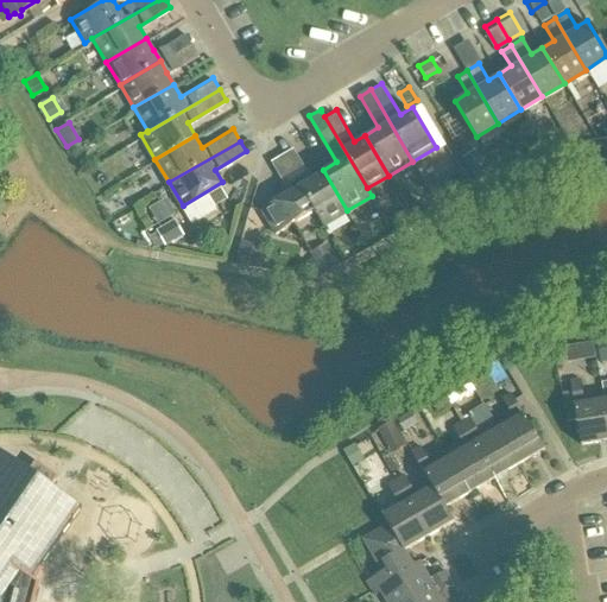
[(292,145),(280,152),(314,209),(323,225),(347,210),(323,170),(311,177),(292,145)]
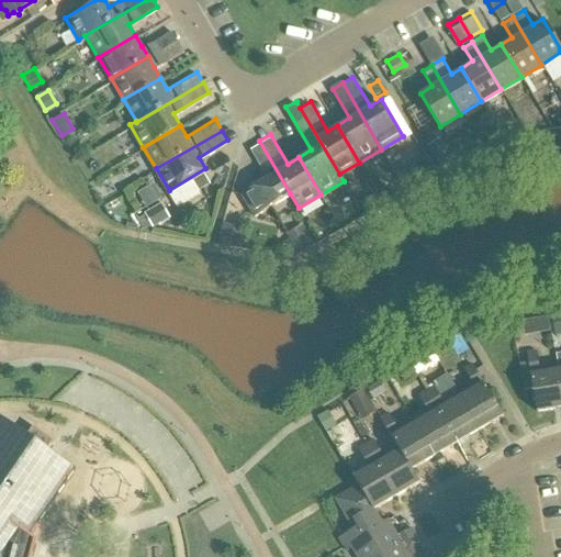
[(290,193),(259,141),(249,147),(267,176),(242,191),(255,214),(290,193)]
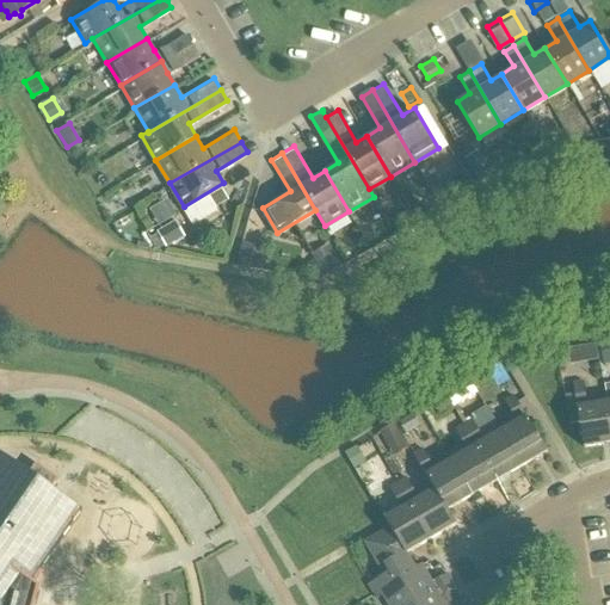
[(464,176),(450,184),(457,196),(472,187),(464,176)]
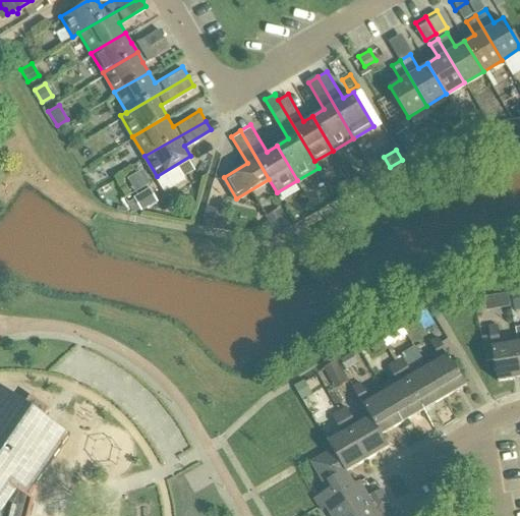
[(187,157),(176,164),(183,175),(194,168),(187,157)]
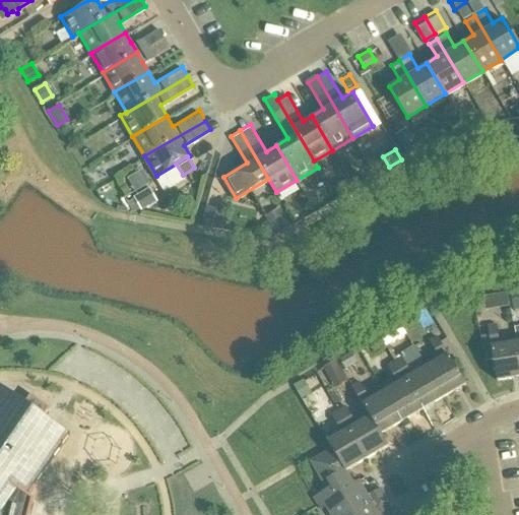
[(121,173),(126,187),(144,181),(139,167),(121,173)]
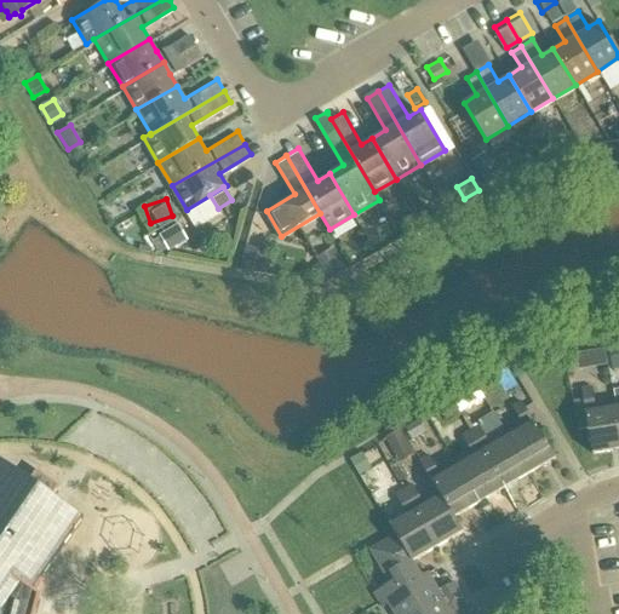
[(417,210),(422,219),(431,214),(425,205),(417,210)]
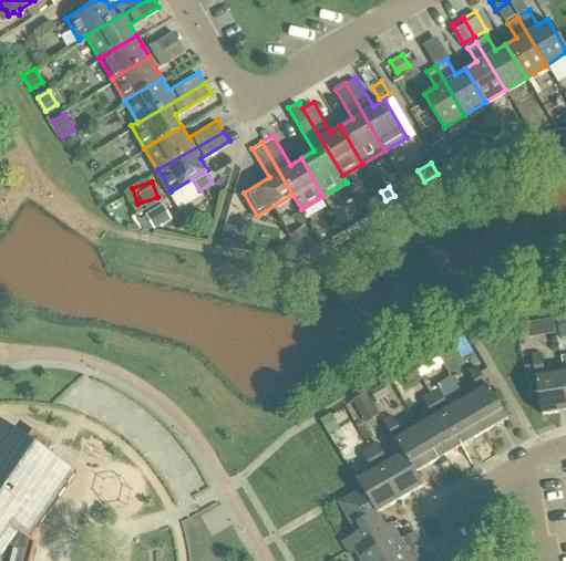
[(370,214),(383,205),(377,193),(362,201),(370,214)]
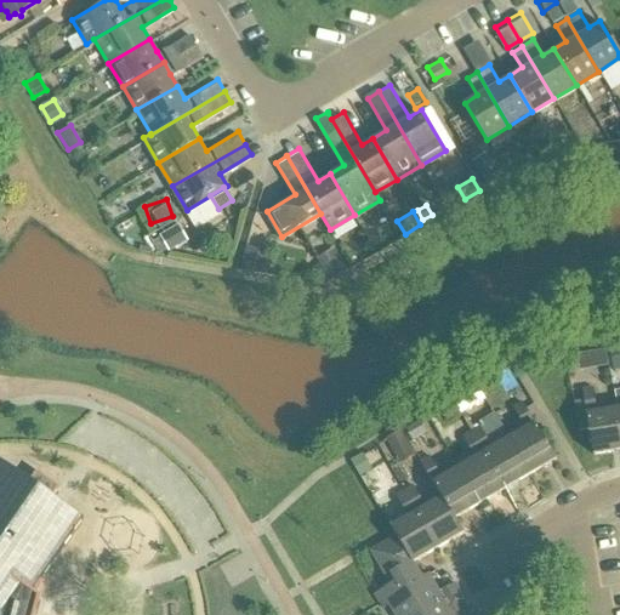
[(169,249),(187,238),(177,222),(159,233),(169,249)]
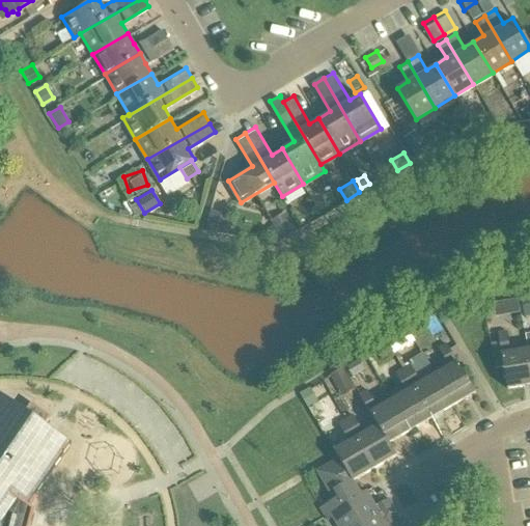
[(281,238),(297,229),(285,211),(270,219),(281,238)]
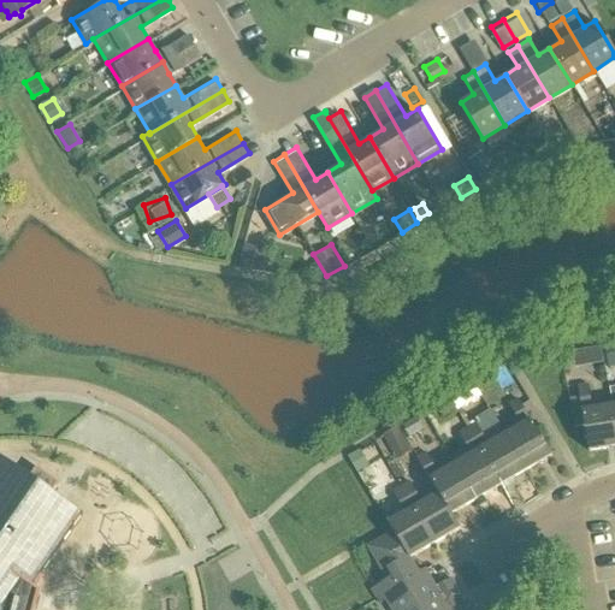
[(605,361),(614,359),(614,342),(603,344),(605,361)]
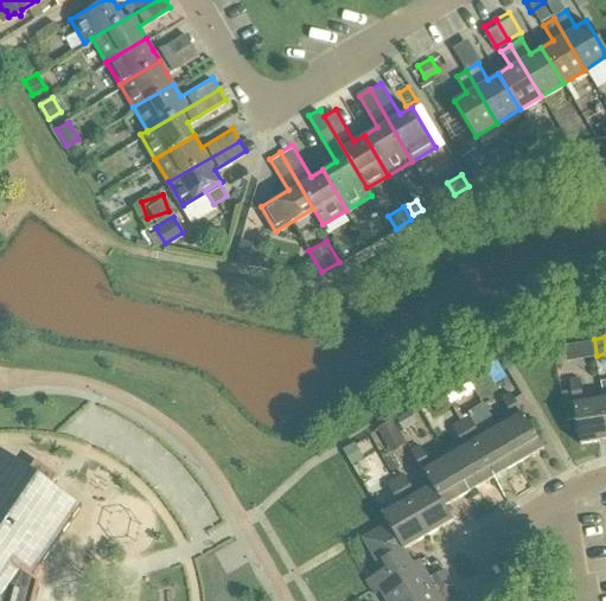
[(473,383),(489,373),(483,364),(467,372),(473,383)]
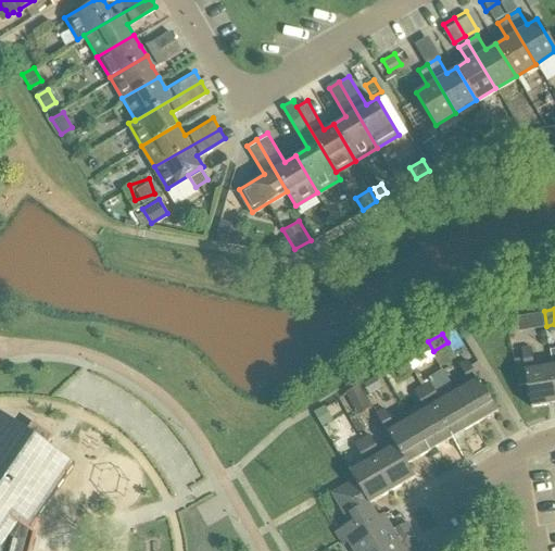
[(423,362),(434,355),(426,342),(404,355),(412,368),(423,362)]
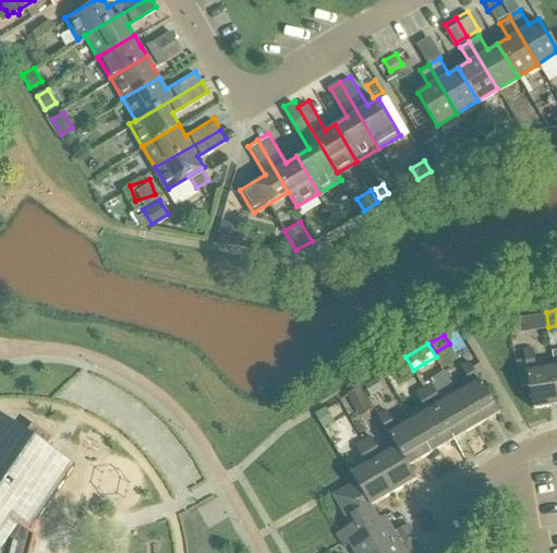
[(556,401),(556,392),(553,367),(535,369),(532,346),(522,348),(532,407),(556,401)]
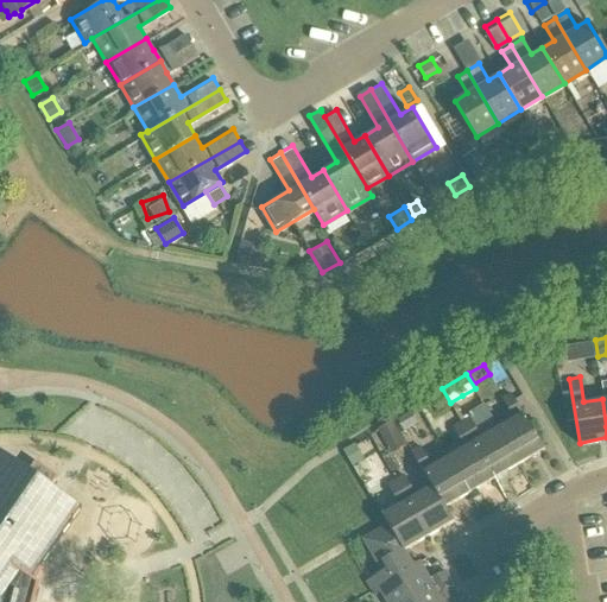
[(467,404),(480,395),(475,388),(462,395),(467,404)]
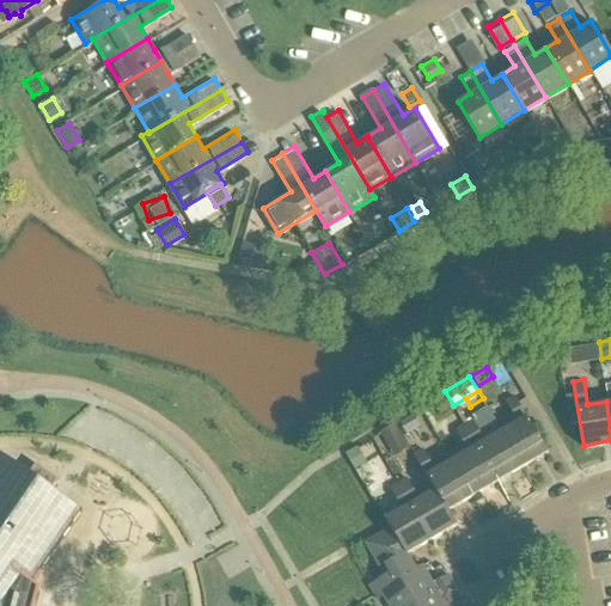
[(441,415),(453,408),(445,392),(432,401),(441,415)]
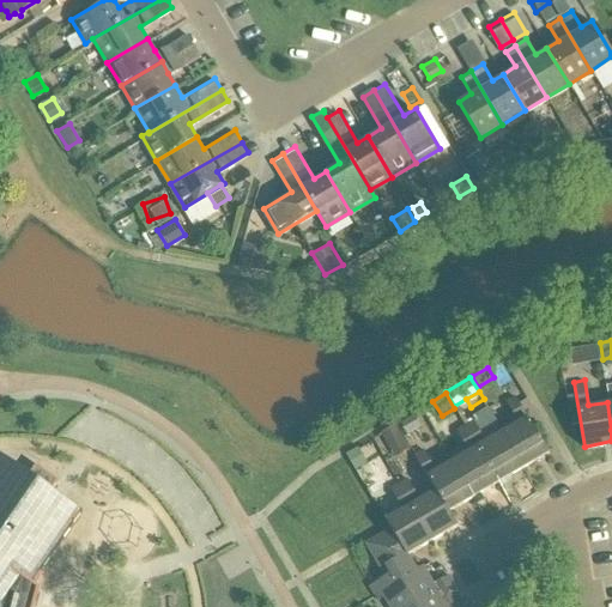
[(547,450),(515,394),(506,400),(517,422),(502,431),(522,466),(547,450)]
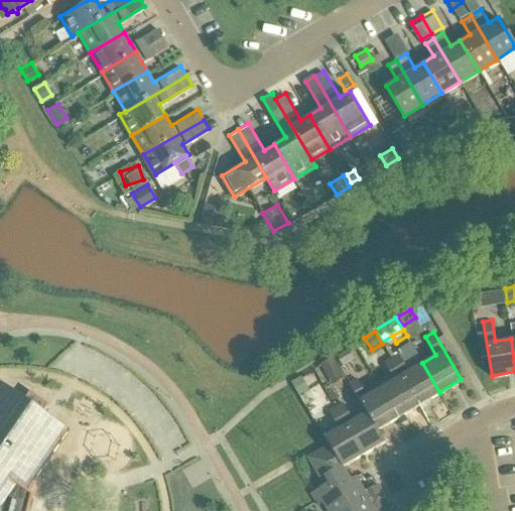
[(342,364),(354,357),(348,347),(336,354),(342,364)]
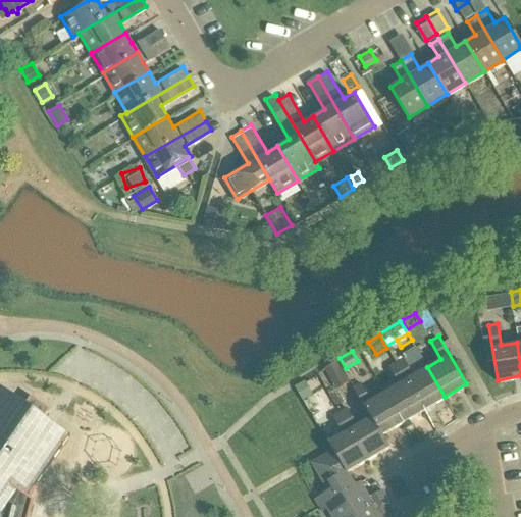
[(445,397),(427,367),(413,375),(403,357),(396,361),(423,409),(445,397)]
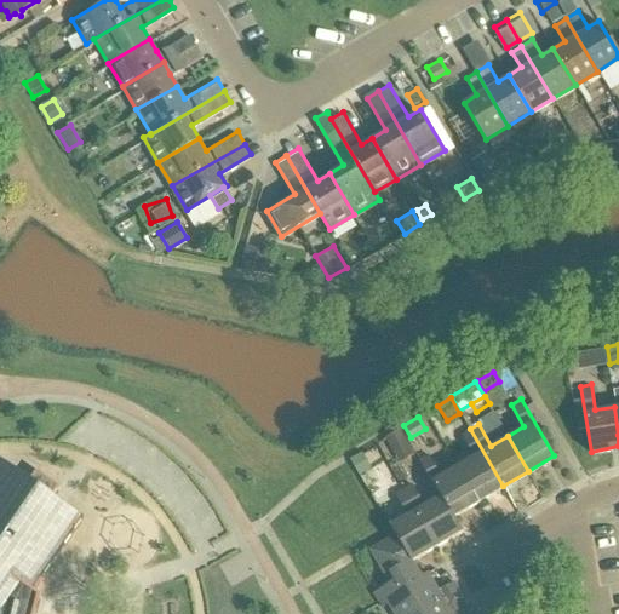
[(503,486),(470,429),(460,434),(474,455),(457,465),(477,500),(503,486)]
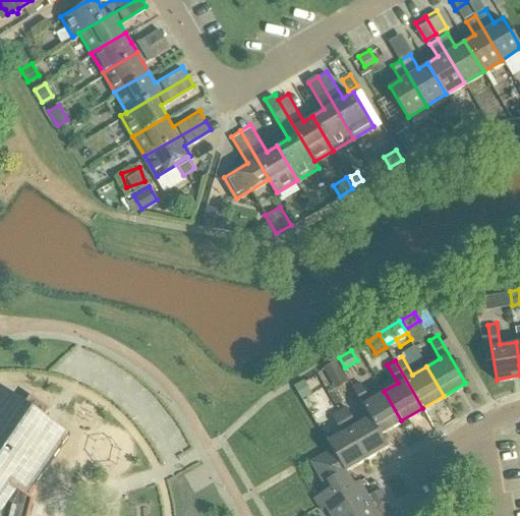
[(401,420),(384,391),(370,399),(359,381),(352,385),(369,416),(370,416),(381,433),(401,420)]
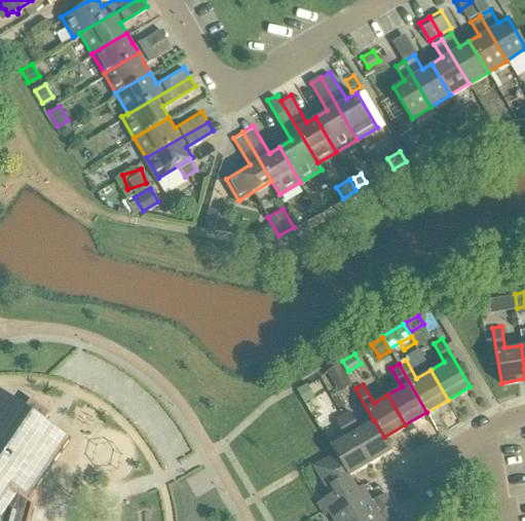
[(0,520),(29,520),(34,505),(34,504),(28,499),(70,438),(53,425),(43,418),(49,409),(36,400),(31,397),(25,406),(0,388),(0,520)]
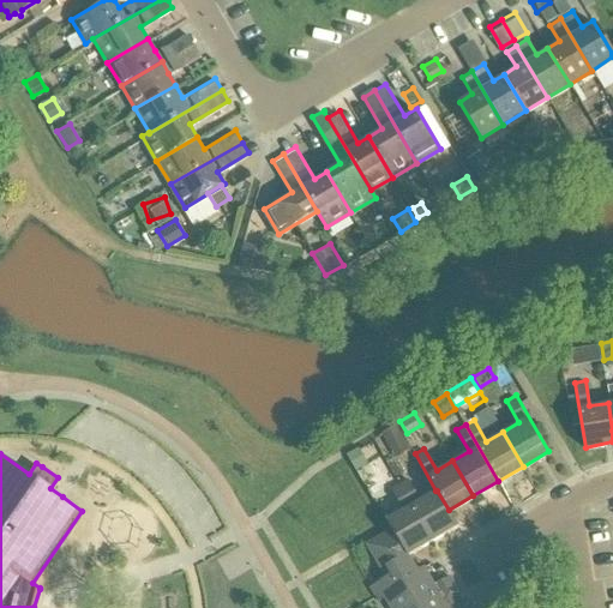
[(457,524),(449,510),(437,491),(436,491),(421,499),(408,477),(400,483),(432,539),(457,524)]
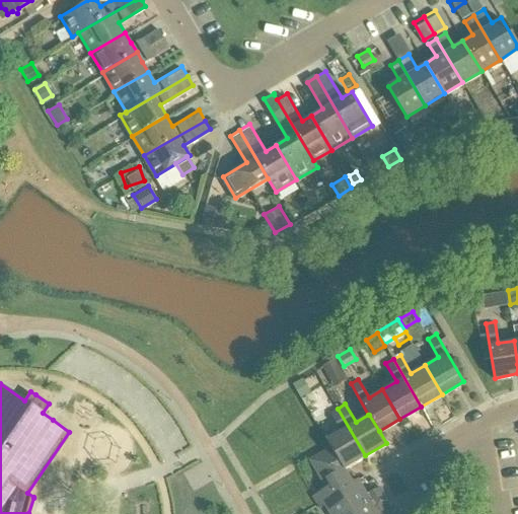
[(365,455),(338,409),(330,413),(341,431),(326,439),(330,446),(344,468),(345,467),(365,455)]
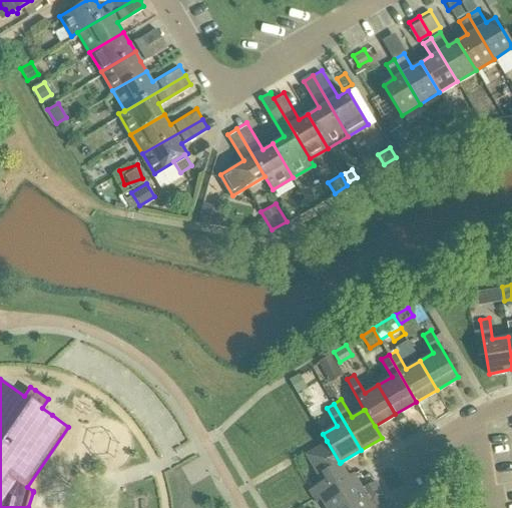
[(340,463),(327,441),(306,454),(322,481),(309,489),(314,496),(319,493),(318,492),(348,475),(341,462),(340,463)]
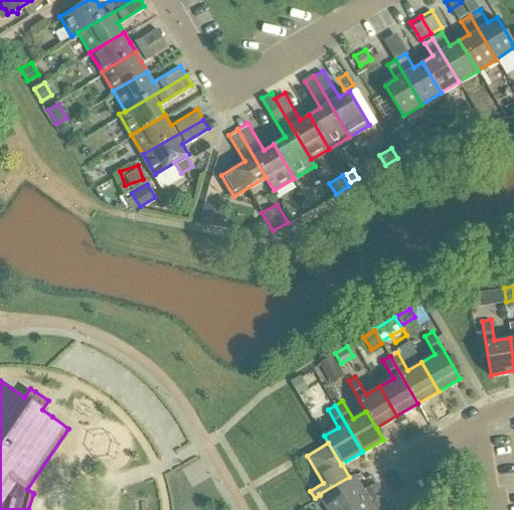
[(354,474),(349,477),(319,494),(320,495),(328,509),(340,509),(379,487),(376,481),(363,489),(354,474)]
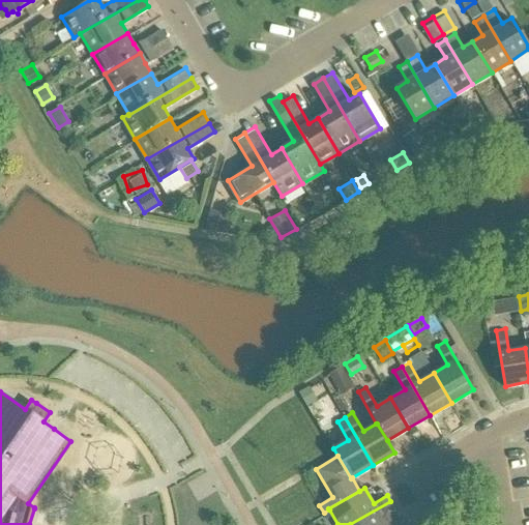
[(394,508),(390,501),(350,524),(386,524),(381,516),(394,508)]
